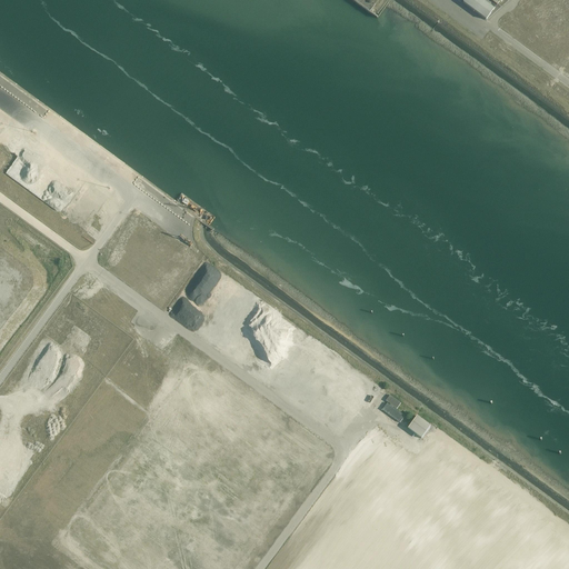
[(486,20),(495,9),(481,0),(465,0),(462,3),(486,20)]
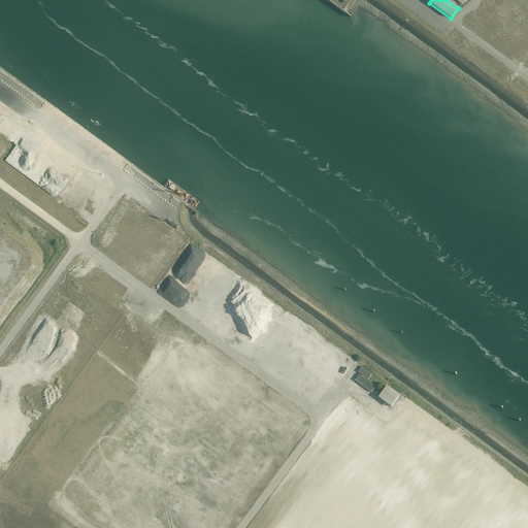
[(145,207),(119,251),(135,261),(142,257),(144,255),(141,251),(145,252),(143,250),(140,249),(139,251),(140,252),(129,244),(132,242),(134,239),(132,238),(136,232),(139,233),(142,231),(144,235),(162,240),(164,237),(163,235),(160,234),(157,238),(154,236),(156,232),(154,228),(155,226),(159,227),(164,220),(160,215),(161,211),(145,207)]
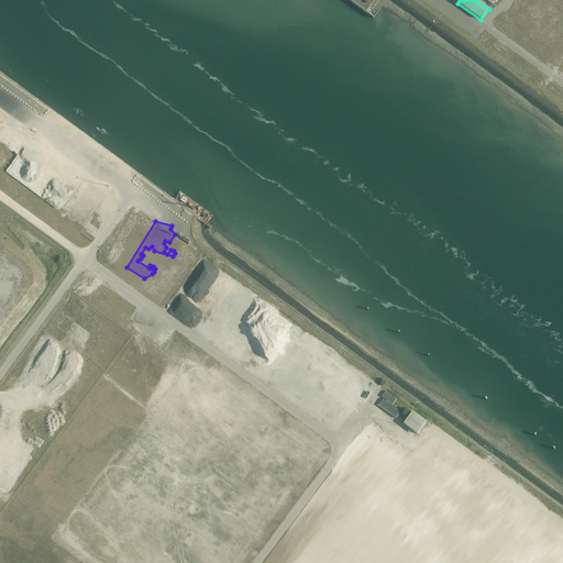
[(187,316),(210,333),(221,319),(218,319),(220,316),(227,317),(223,305),(220,304),(222,291),(231,285),(236,293),(231,288),(231,291),(228,289),(228,293),(231,294),(232,289),(235,294),(243,291),(228,279),(227,283),(224,283),(227,272),(207,268),(206,274),(203,273),(198,305),(192,304),(191,307),(183,309),(187,316)]
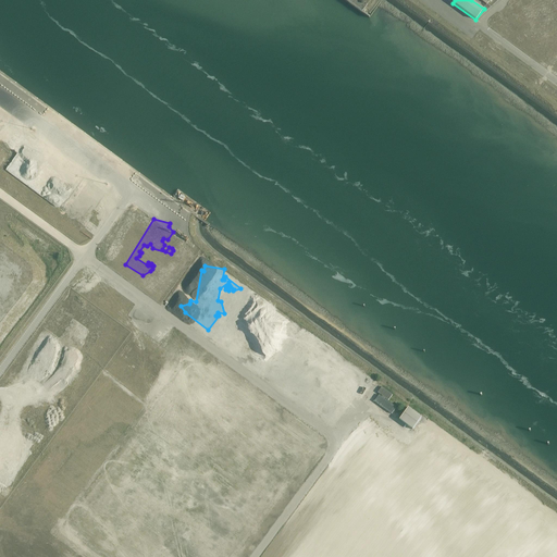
[(153,286),(152,288),(160,295),(162,293),(153,286)]
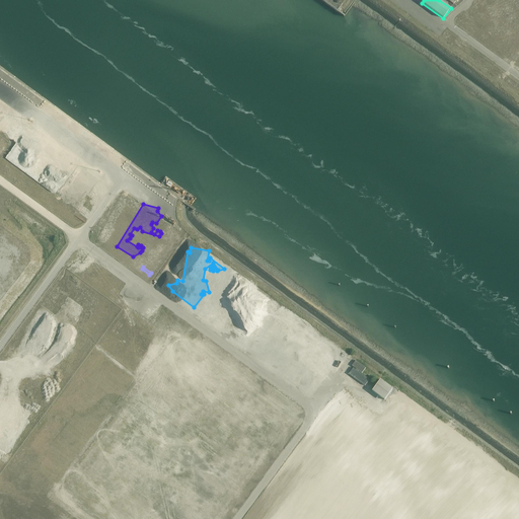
[(280,318),(288,320),(290,314),(282,312),(280,318)]
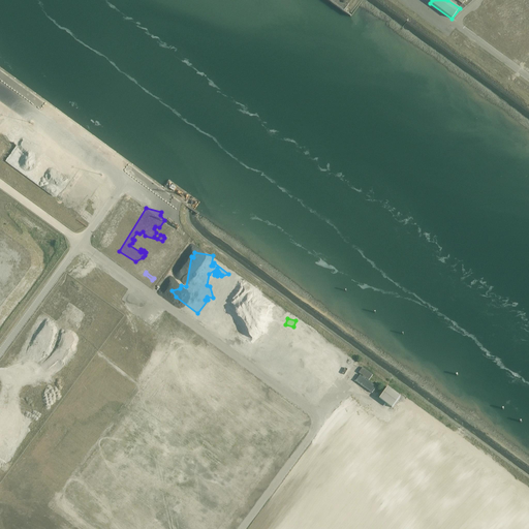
[(62,323),(69,330),(73,324),(66,319),(62,323)]
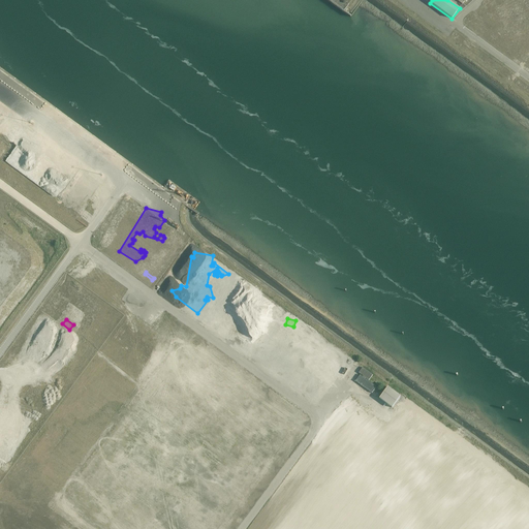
[(320,332),(315,337),(319,341),(324,336),(320,332)]
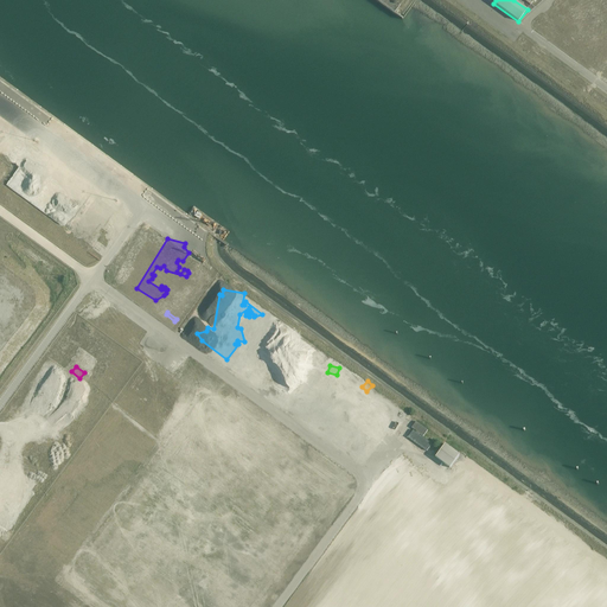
[(167,404),(174,394),(168,389),(161,400),(167,404)]
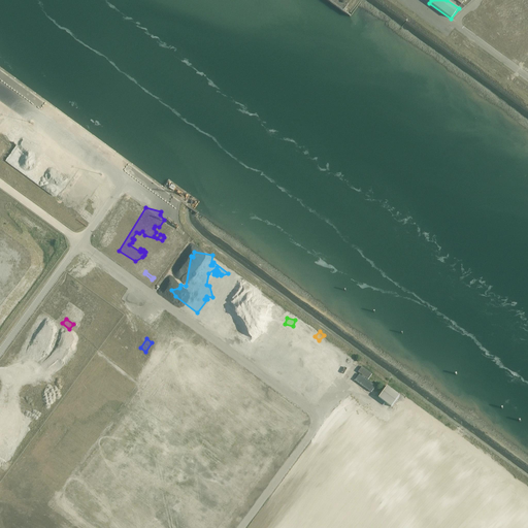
[(163,365),(170,355),(162,349),(138,383),(151,391),(156,384),(153,383),(160,372),(163,374),(167,368),(163,365)]
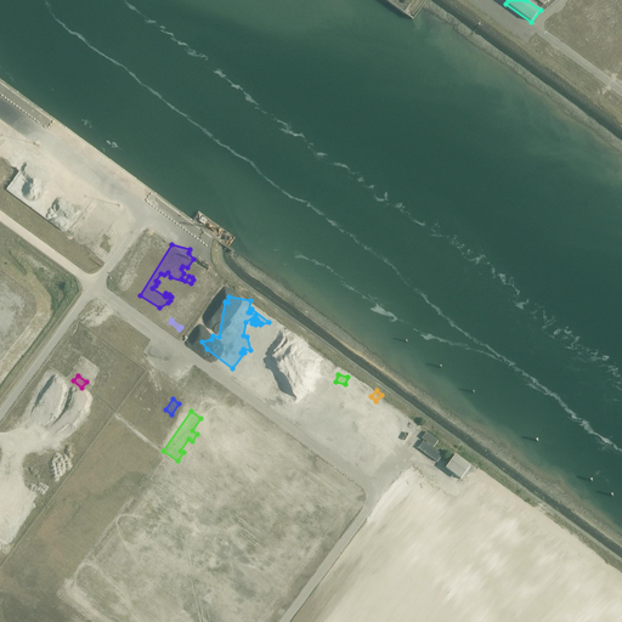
[(367,434),(388,447),(395,436),(374,423),(367,434)]
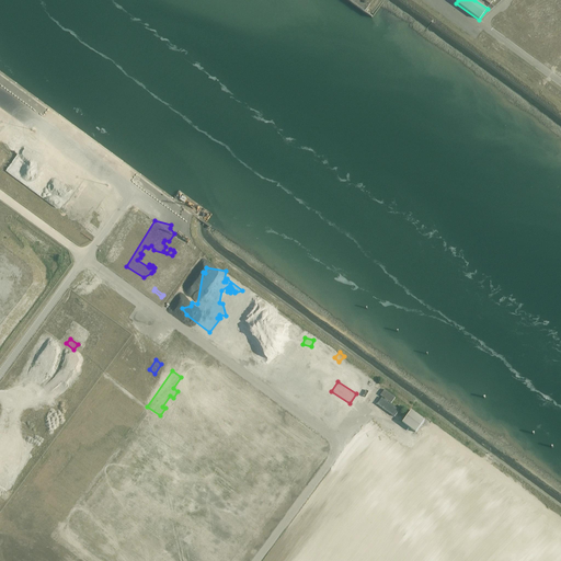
[(133,389),(123,403),(135,411),(138,408),(136,407),(142,396),(133,389)]
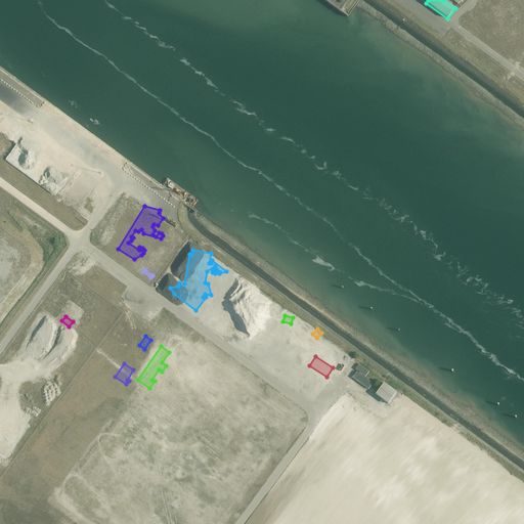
[(365,377),(368,372),(358,364),(354,369),(360,373),(359,374),(356,372),(352,378),(367,389),(373,383),(361,375),(362,375),(365,377)]
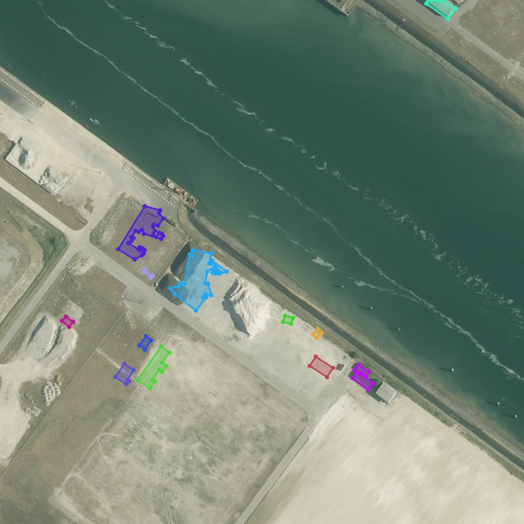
[(306,387),(311,380),(307,377),(302,383),(306,387)]
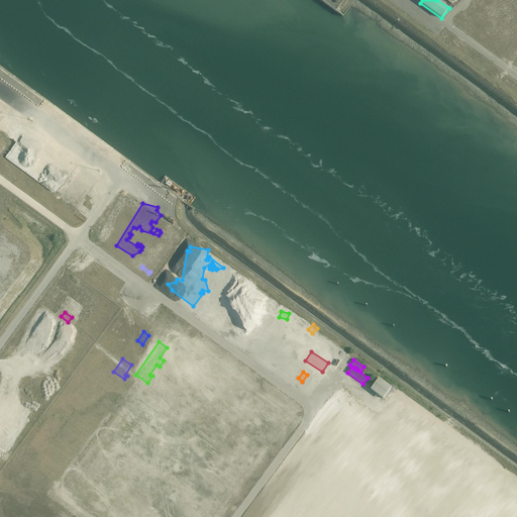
[(383,398),(391,387),(378,377),(370,389),(383,398)]
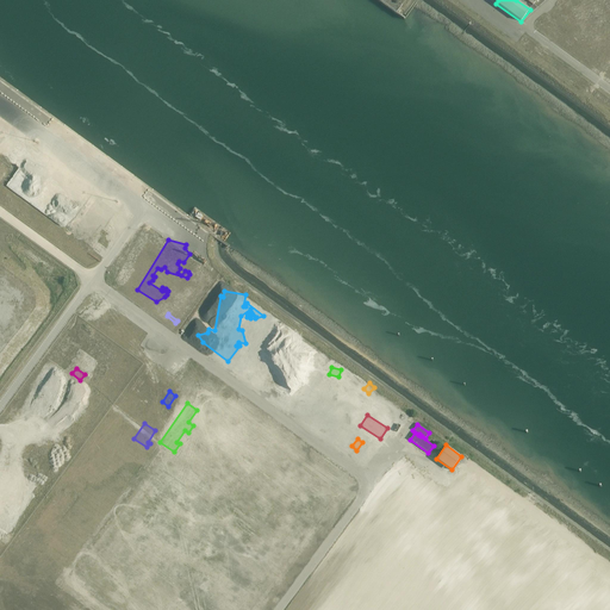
[(83,540),(97,518),(93,516),(95,514),(83,505),(67,530),(66,531),(56,546),(55,547),(50,553),(55,559),(57,560),(66,553),(72,543),(75,541),(79,543),(83,540)]
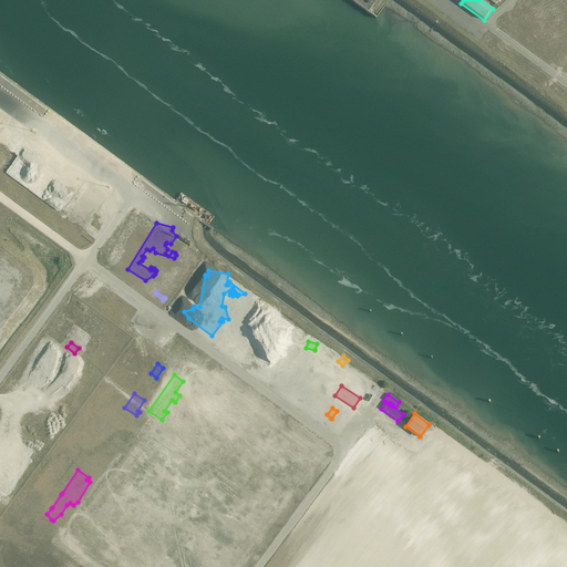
[(498,484),(498,485),(501,483),(494,477),(488,483),(494,488),(498,484)]
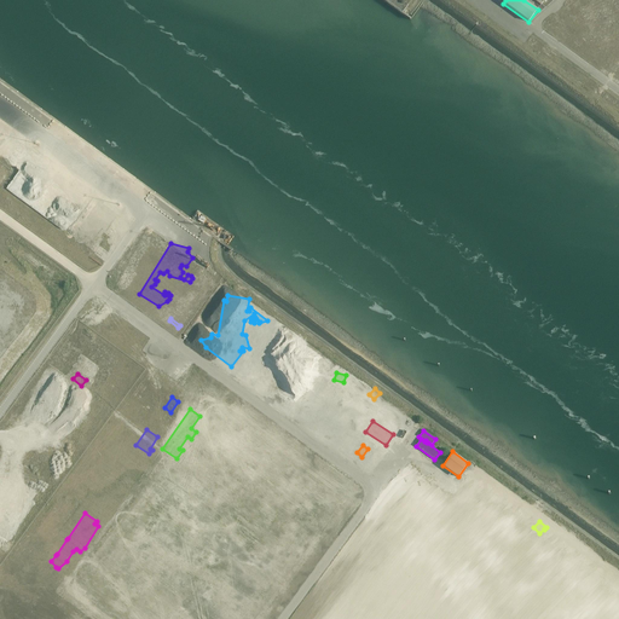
[(522,528),(518,538),(536,548),(536,547),(534,545),(534,544),(530,542),(532,537),(534,538),(536,536),(533,533),(534,531),(527,527),(526,530),(522,528)]
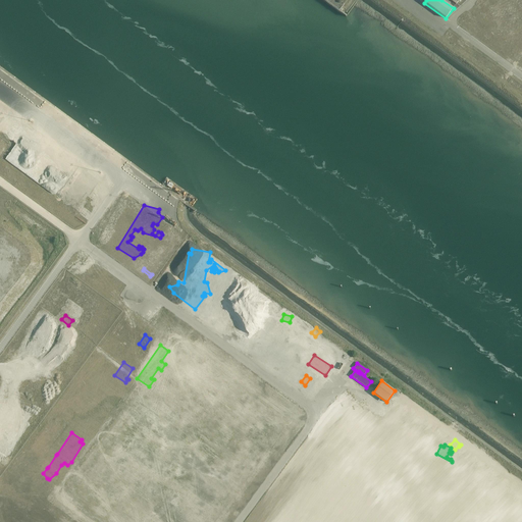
[(463,446),(458,452),(463,455),(467,450),(463,446)]
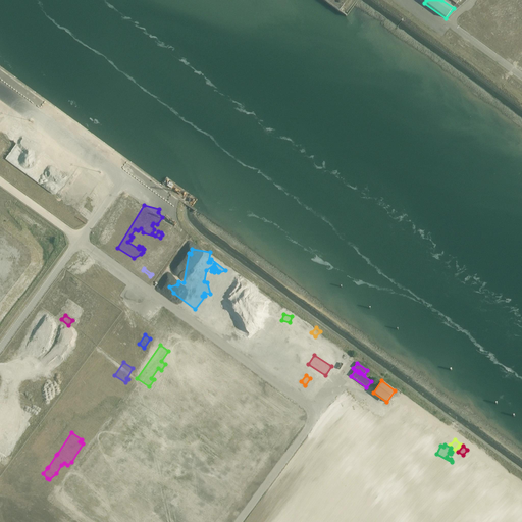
[(483,462),(490,467),(494,462),(488,456),(483,462)]
